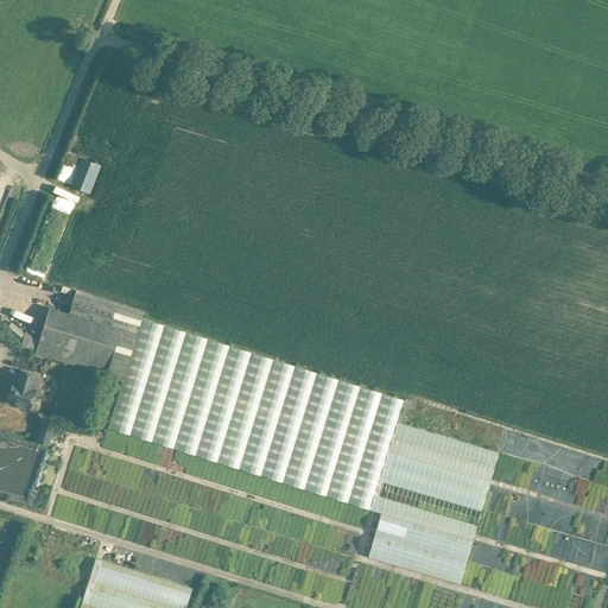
[(71,185),(89,192),(100,165),(82,158),(71,185)]
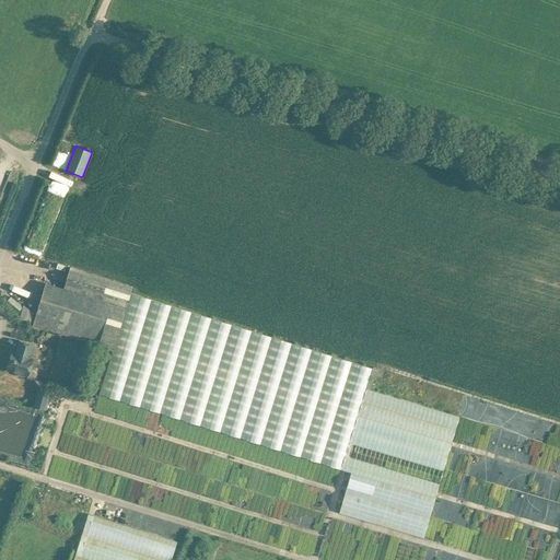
[(44,238),(54,241),(57,229),(47,225),(44,238)]
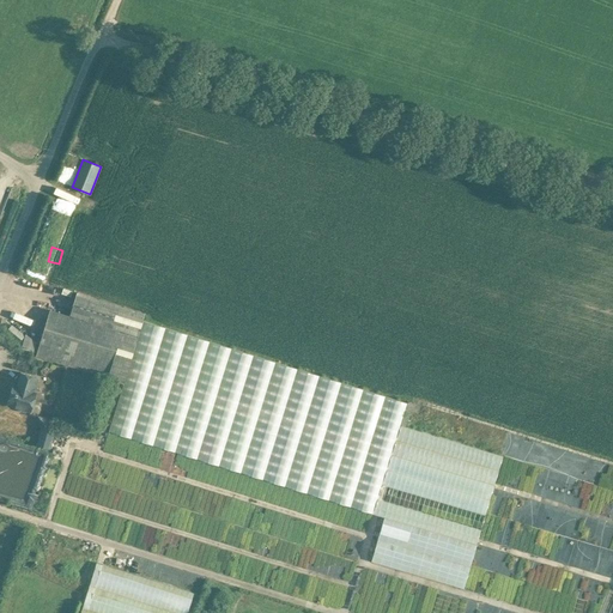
[(30,271),(43,274),(42,279),(50,283),(55,266),(41,261),(42,261),(34,259),(30,271)]
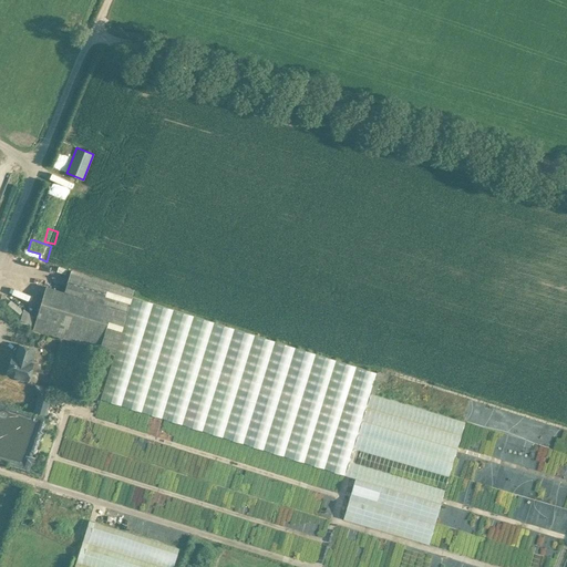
[(21,264),(19,269),(30,274),(32,268),(21,264)]
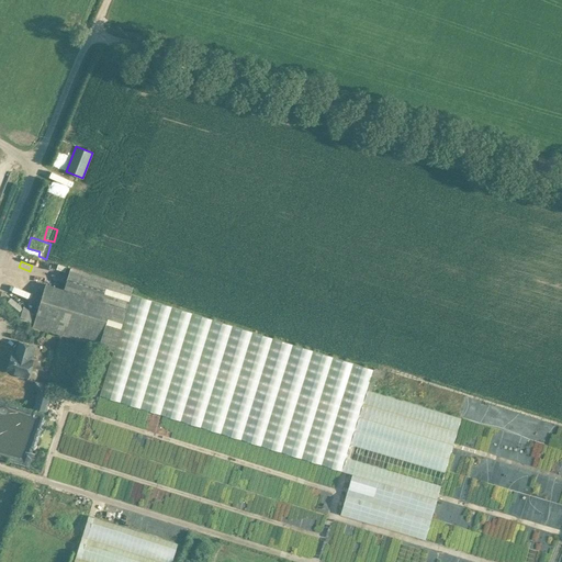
[(46,284),(33,326),(44,329),(113,351),(132,294),(134,288),(71,269),(65,290),(46,284)]
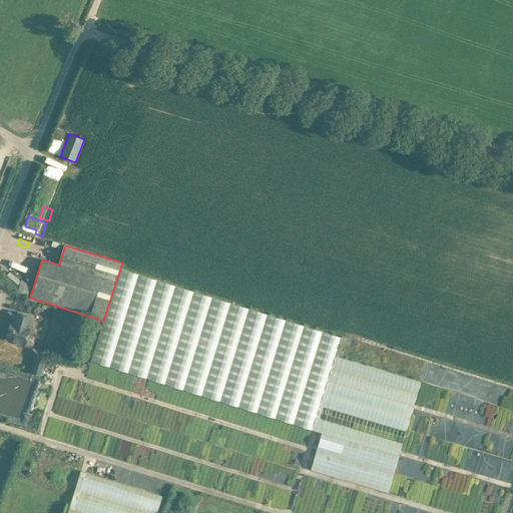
[(104,321),(92,361),(322,433),(311,470),(388,493),(405,436),(414,404),(421,382),(335,357),(341,338),(120,269),(104,321)]
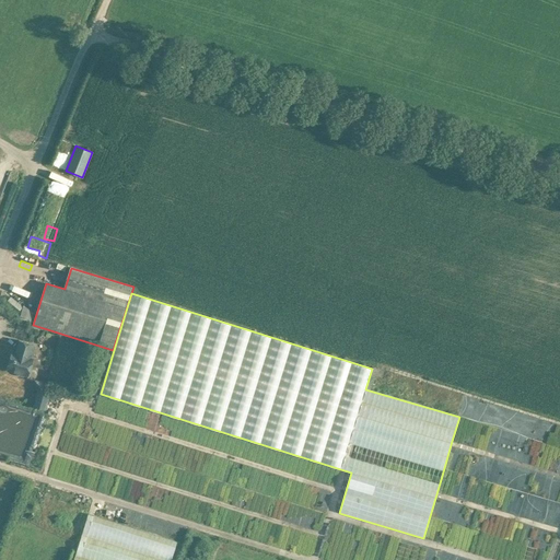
[(31,358),(35,346),(19,340),(15,353),(12,352),(7,370),(16,373),(19,373),(20,376),(24,377),(25,375),(28,376),(34,359),(31,358)]
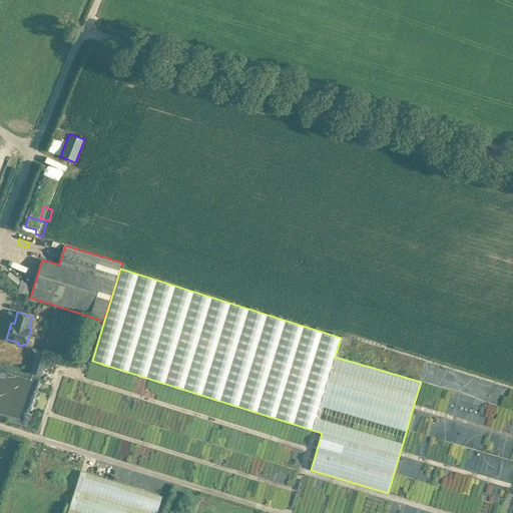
[(34,360),(30,373),(41,377),(46,363),(34,360)]
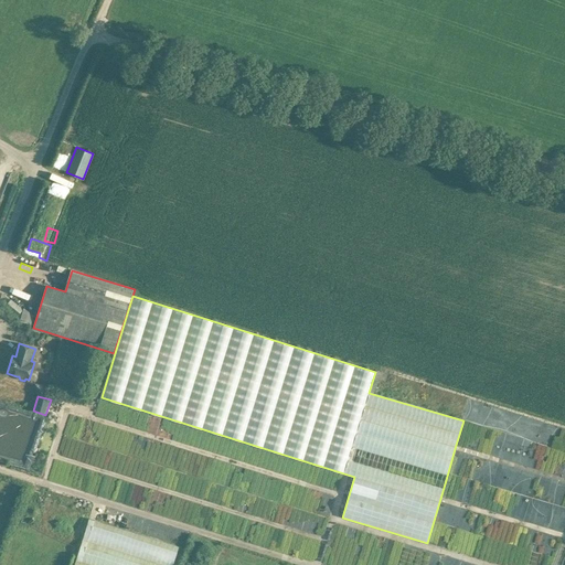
[(180,564),(185,545),(118,529),(117,532),(103,529),(98,547),(96,547),(91,564),(180,564)]
